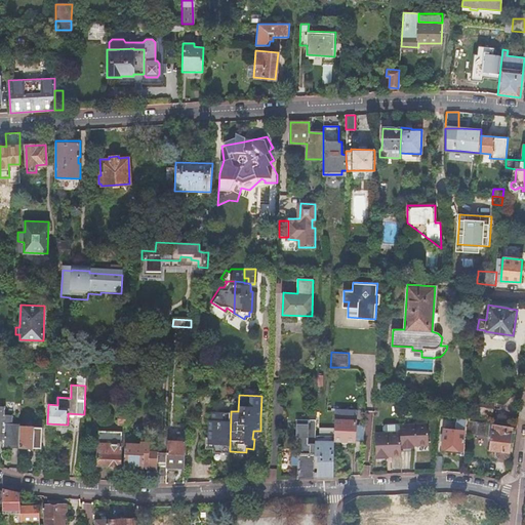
[(480,399),(478,412),(492,415),(494,402),(480,399)]
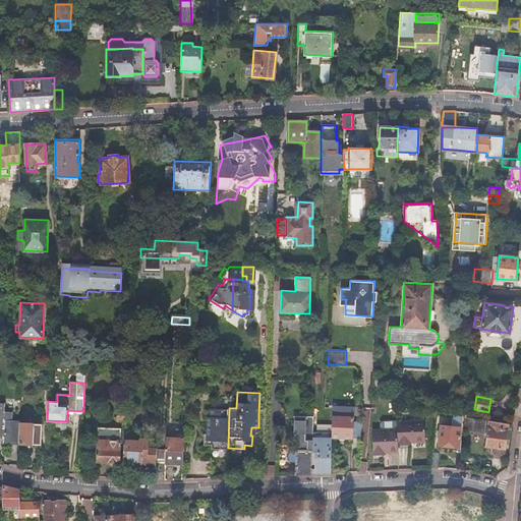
[(138,414),(150,414),(151,402),(139,401),(138,414)]
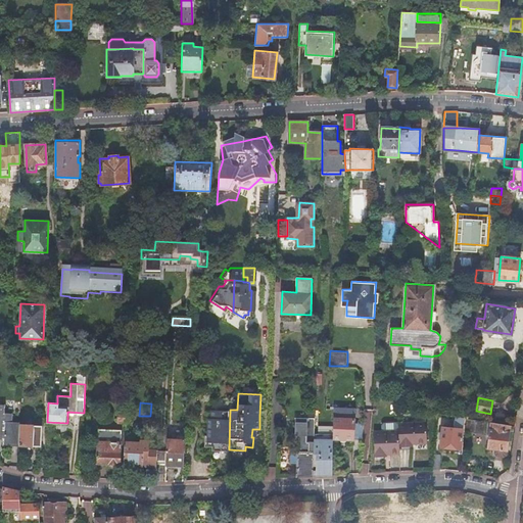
[(0,436),(2,437),(2,444),(18,444),(19,424),(20,422),(11,422),(11,413),(4,413),(4,406),(0,405),(0,436)]
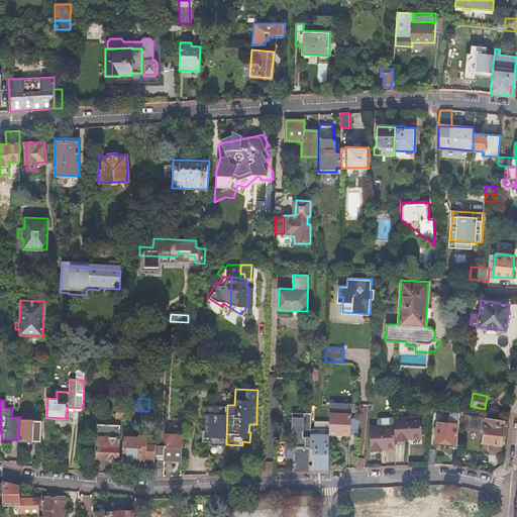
[(224,446),(225,444),(226,444),(227,405),(226,405),(226,401),(215,401),(215,405),(209,405),(209,413),(205,413),(205,430),(201,429),(201,441),(208,442),(208,446),(224,446)]
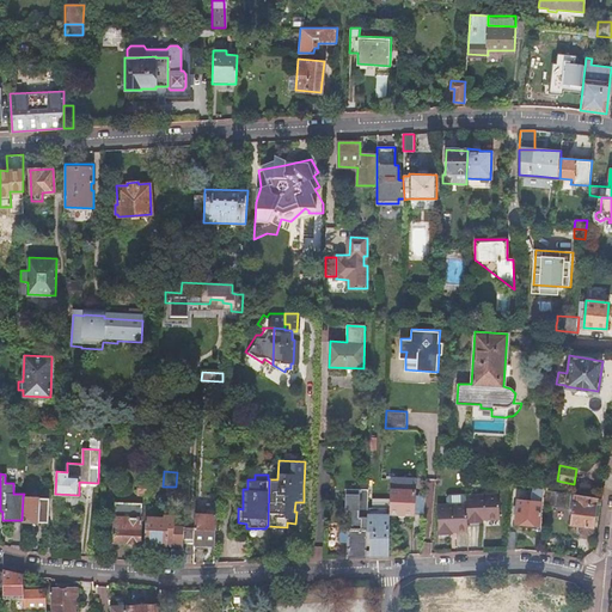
[(378,512),(391,512),(391,488),(379,488),(378,512)]
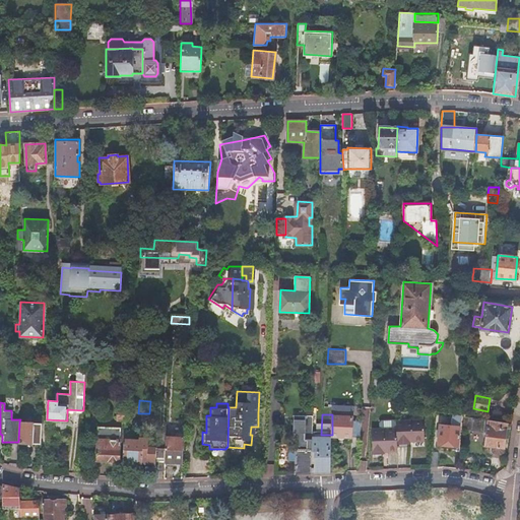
[(332,414),(332,435),(360,436),(362,419),(352,418),(352,415),(332,414)]
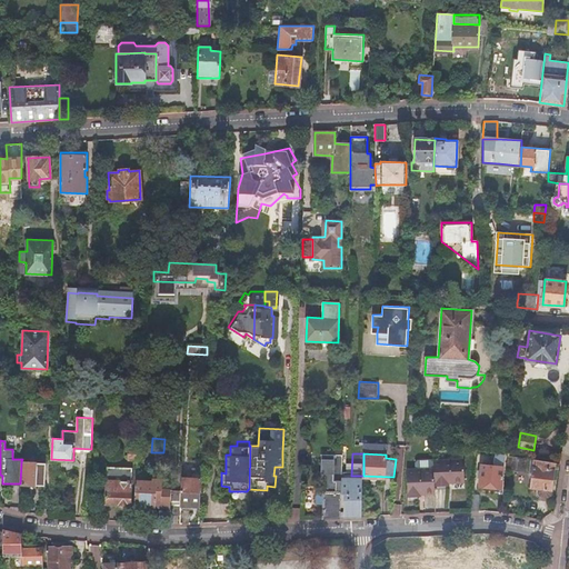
[(480,462),(479,485),(500,487),(503,455),(495,453),(493,463),(480,462)]
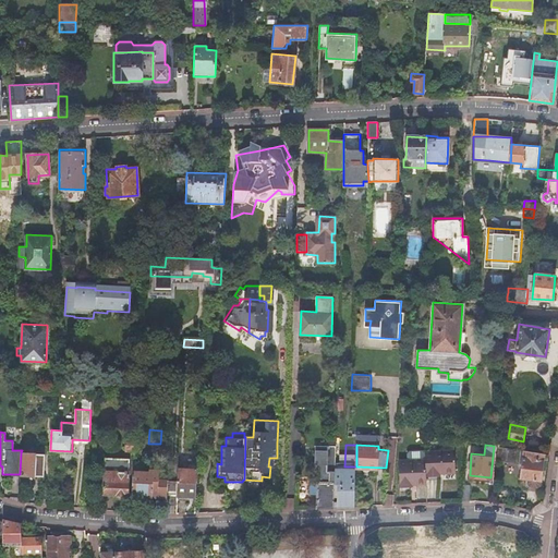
[(335,507),(337,446),(319,446),(316,446),(316,464),(319,464),(318,482),(311,482),(311,495),(318,495),(317,507),(335,507)]
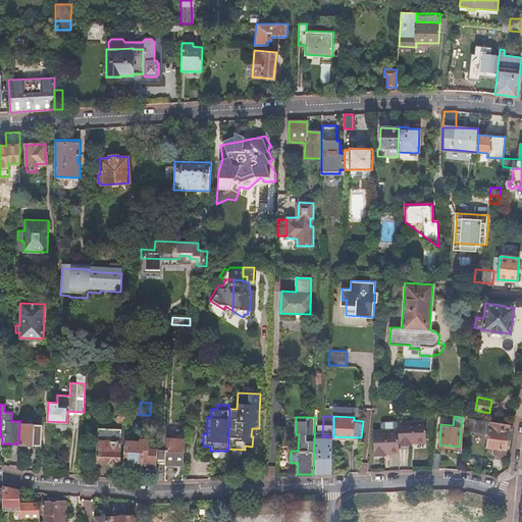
[(482,420),(468,417),(465,417),(464,427),(480,430),(482,420)]
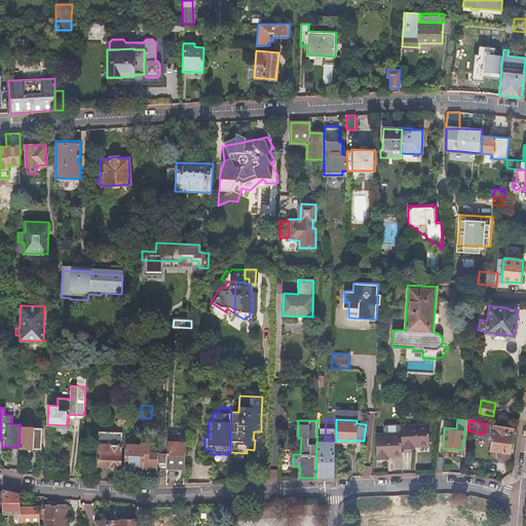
[(510,454),(513,427),(493,424),(490,452),(491,452),(491,455),(497,456),(499,458),(504,459),(508,456),(509,453),(510,454)]
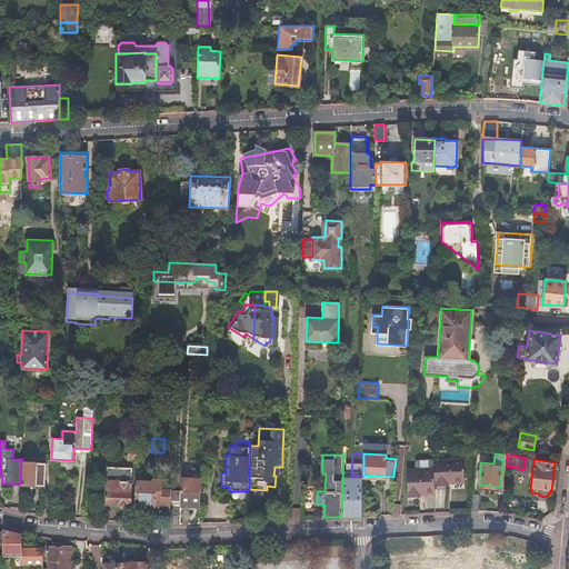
[(433,486),(448,486),(448,482),(463,481),(463,460),(433,460),(433,469),(406,469),(407,497),(409,497),(415,496),(418,496),(418,493),(423,493),(435,492),(433,489),(433,486)]
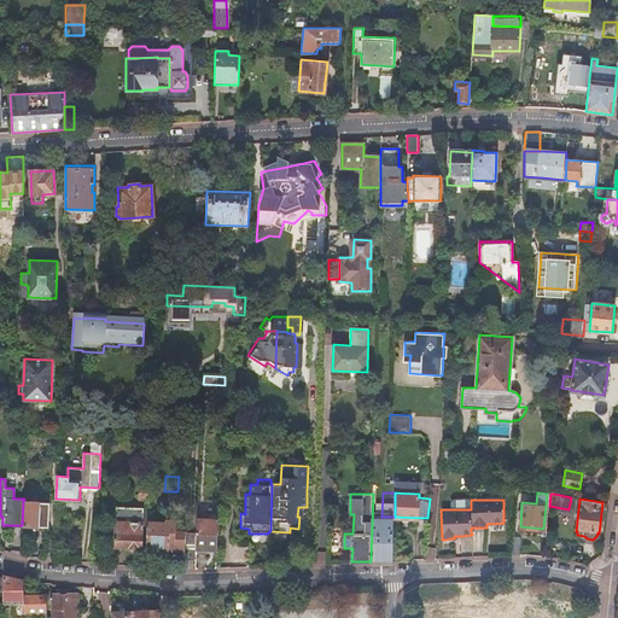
[(23,501),(22,525),(48,526),(50,502),(23,501)]
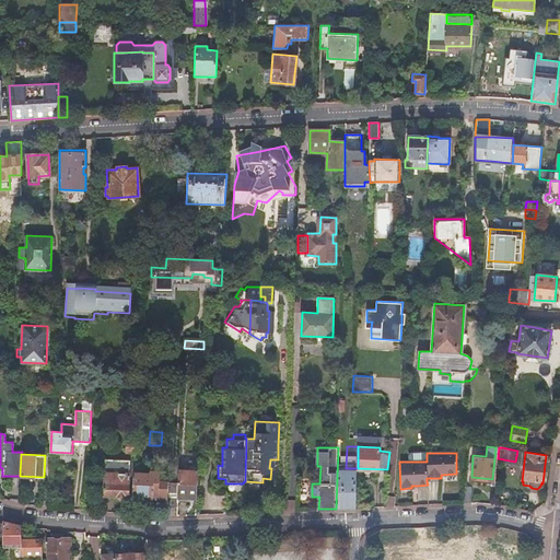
[(105,458),(103,494),(117,496),(117,497),(119,499),(123,499),(124,497),(124,496),(128,496),(129,461),(105,458)]
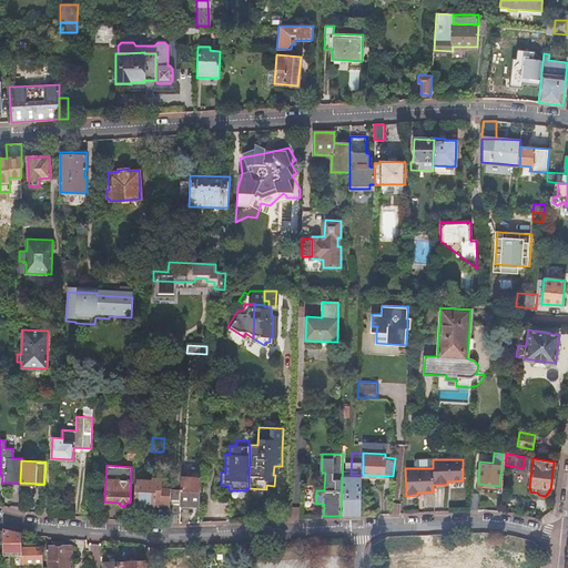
[(135,479),(134,503),(161,505),(162,488),(162,477),(152,476),(152,480),(135,479)]
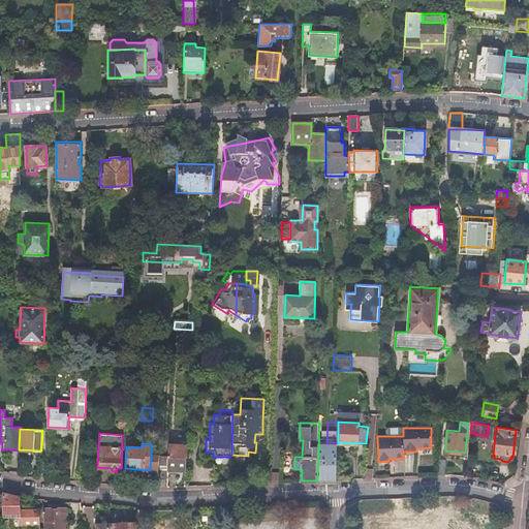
[(168,456),(167,470),(185,470),(187,444),(168,444),(168,456)]
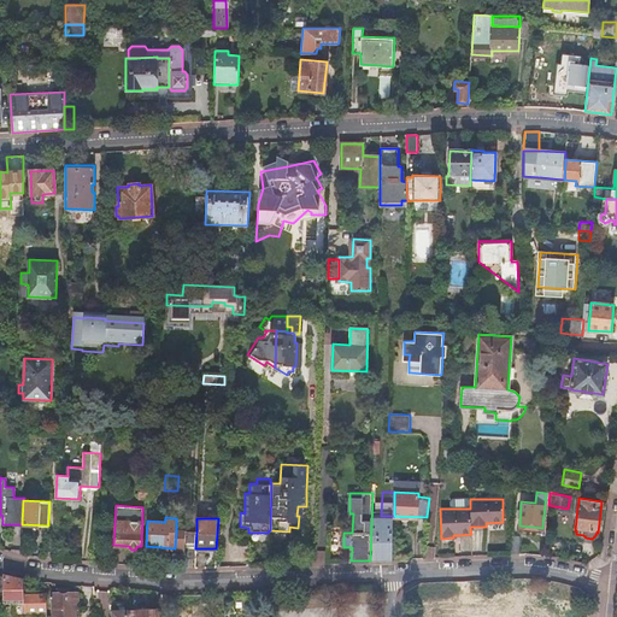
[(175,548),(175,558),(184,558),(186,532),(176,530),(175,548)]
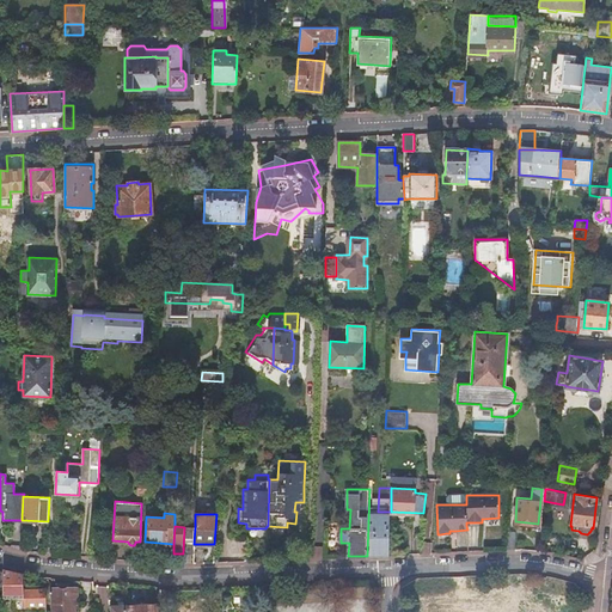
[(184,527),(183,554),(193,554),(194,544),(195,527),(184,527)]
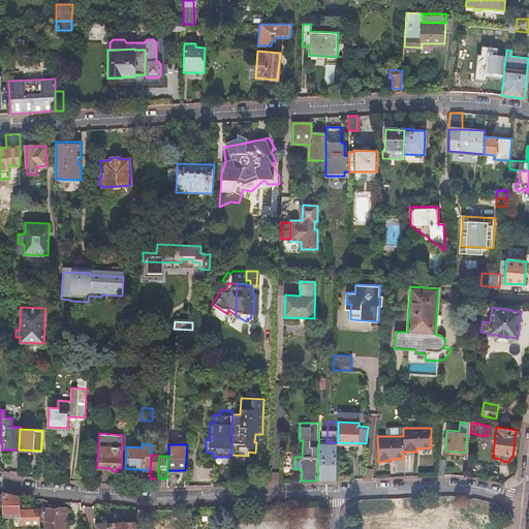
[(337,479),(337,458),(320,458),(320,479),(337,479)]
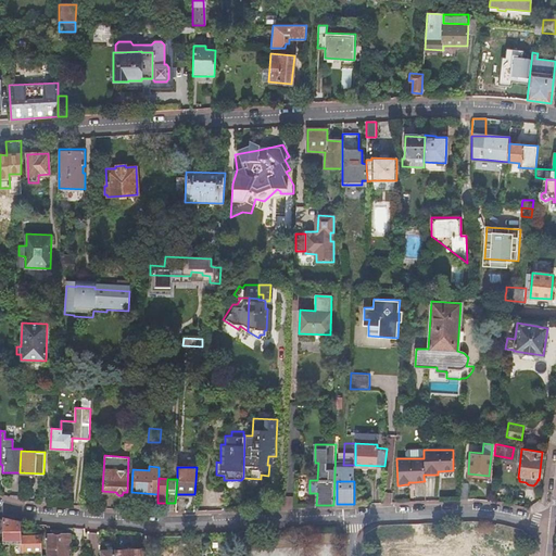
[(468,482),(460,482),(458,500),(467,498),(468,482)]
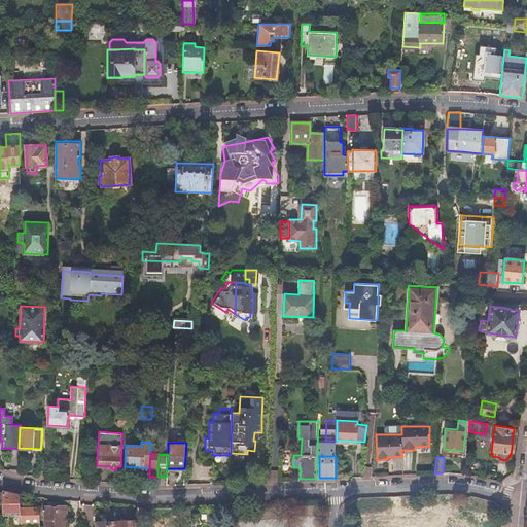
[(13,495),(2,492),(2,515),(11,515),(11,526),(16,526),(39,526),(38,506),(20,507),(20,495),(13,495)]
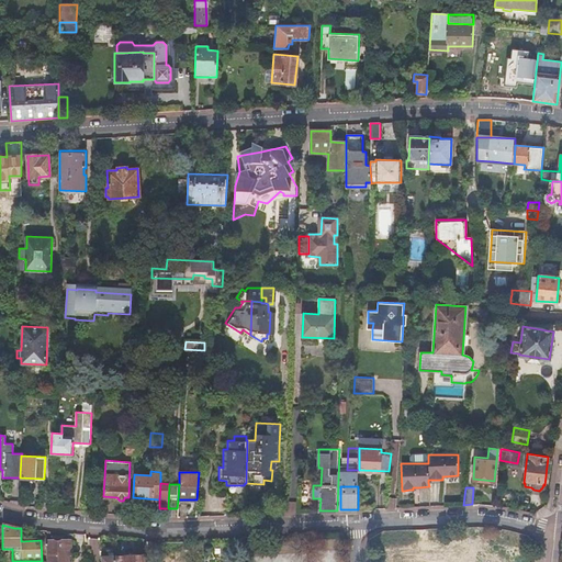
[(51,540),(46,540),(46,561),(67,561),(67,554),(69,554),(69,540),(60,540),(60,538),(51,538),(51,540)]
